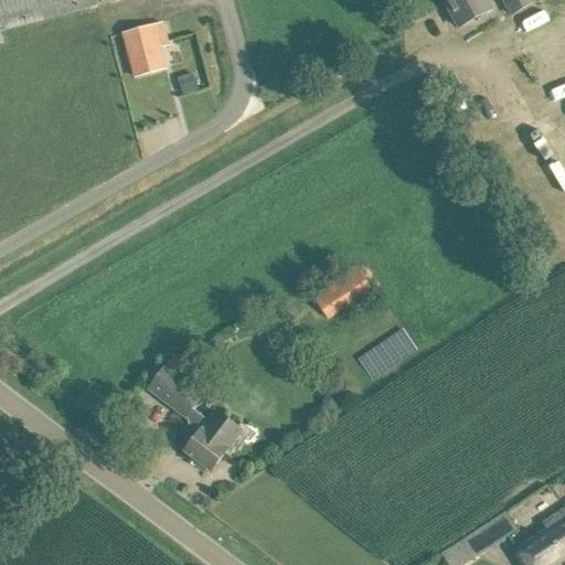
[(0,0),(0,31),(116,0),(0,0)]
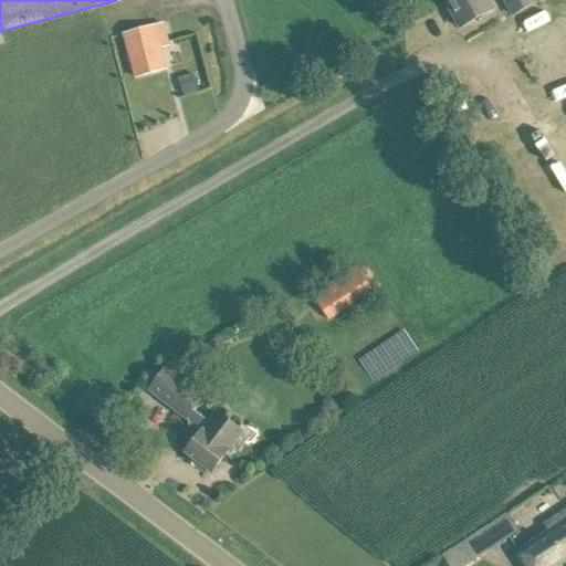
[(444,0),(461,28),(493,10),(488,0),(444,0)]
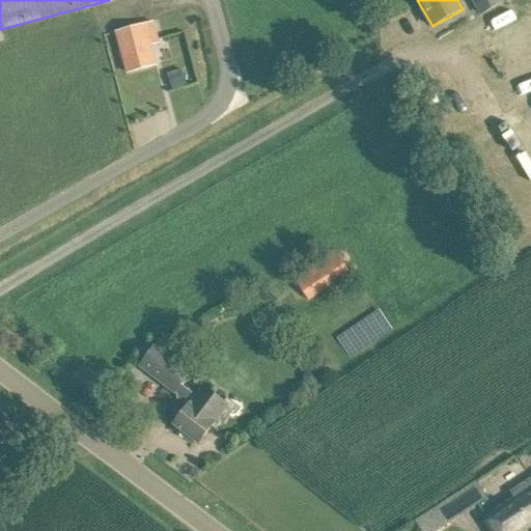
[(500,0),(474,0),(482,15),(502,3),(500,0)]
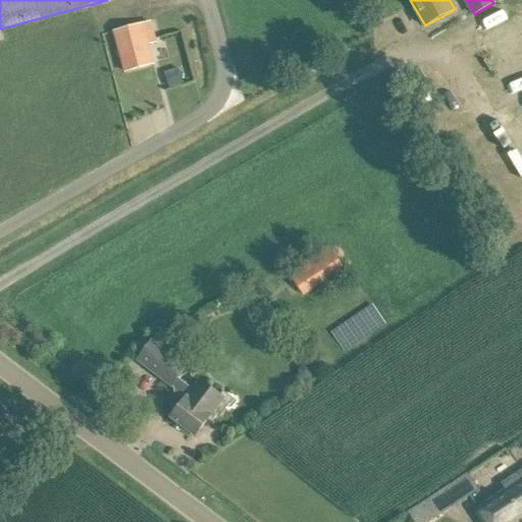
[(154,64),(149,45),(157,42),(151,20),(112,31),(123,72),(154,64)]
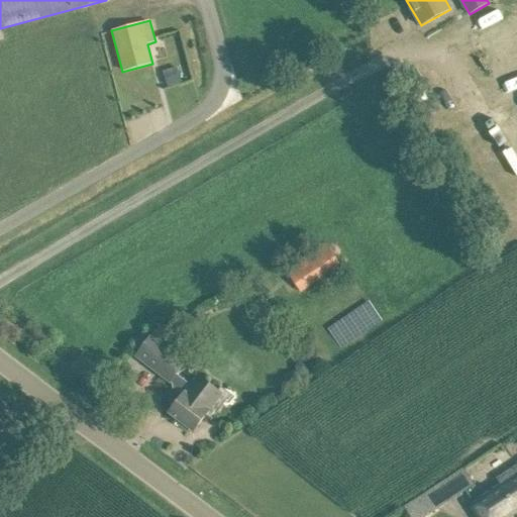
[(340,266),(325,242),(286,269),(302,293),(340,266)]
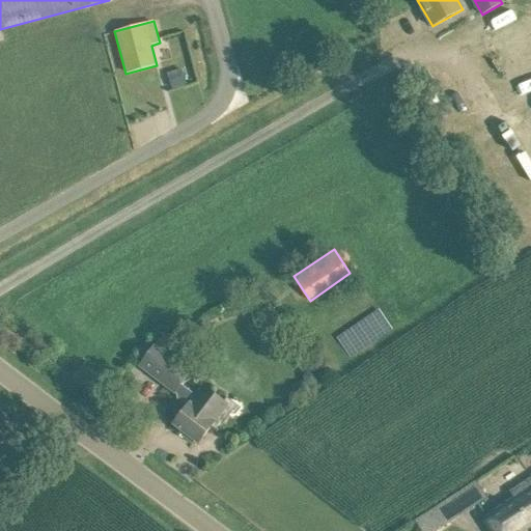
[(195,370),(157,340),(138,365),(176,394),(195,370)]
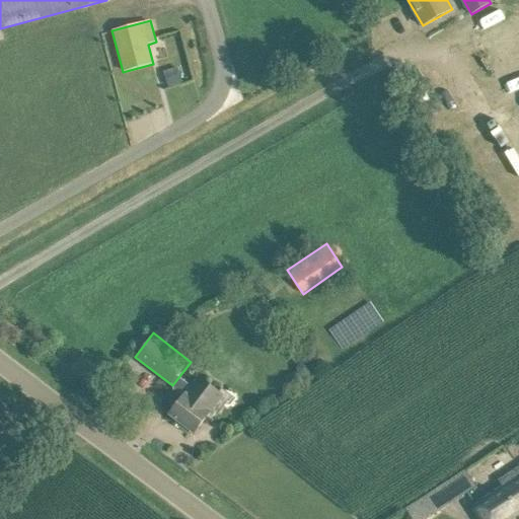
[(170,415),(195,433),(220,399),(206,390),(196,382),(182,398),(170,415)]
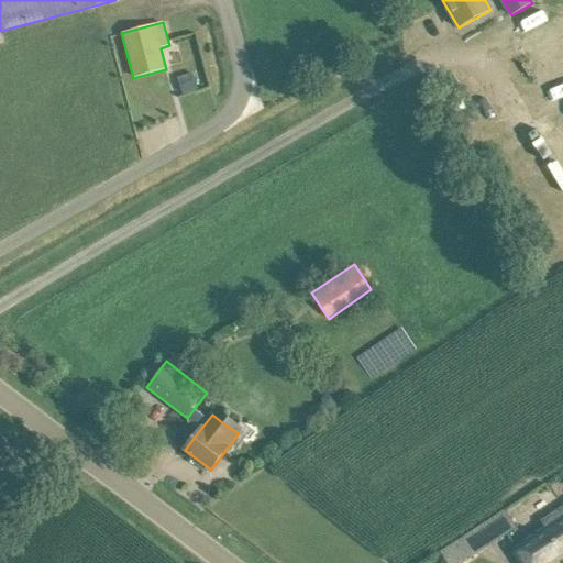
[(562,508),(560,510),(541,522),(545,529),(515,549),(525,562),(556,562),(562,559),(562,508)]
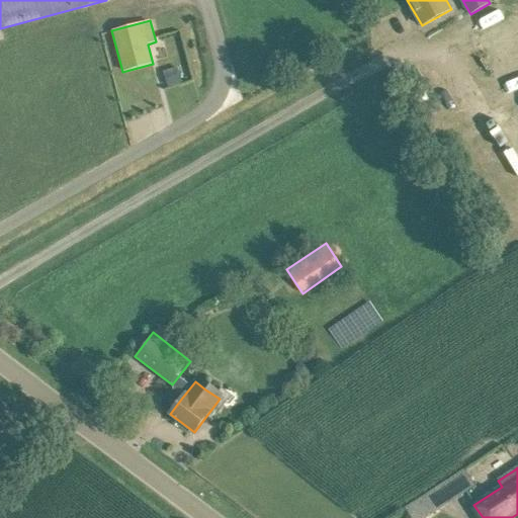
[(451,479),(461,495),(476,487),(464,470),(451,479)]
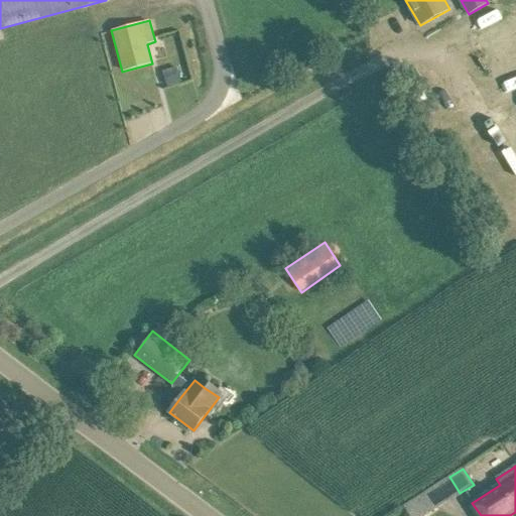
[(427,492),(404,507),(409,515),(424,515),(437,508),(427,492)]
